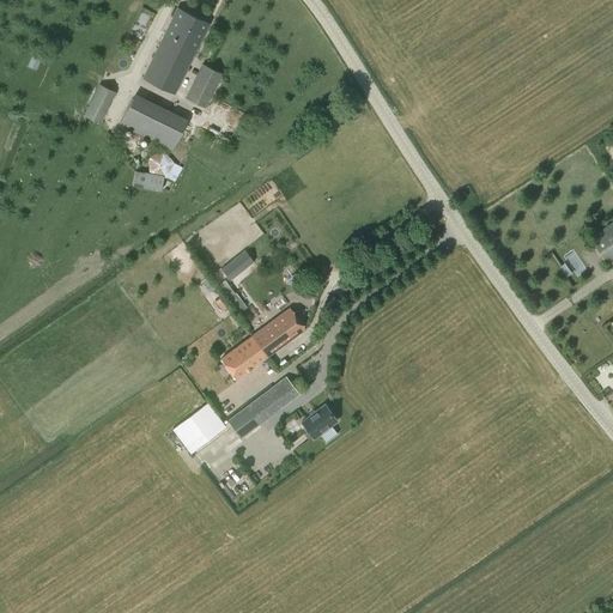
[(175,93),(192,60),(210,23),(176,7),(143,78),(175,93)]
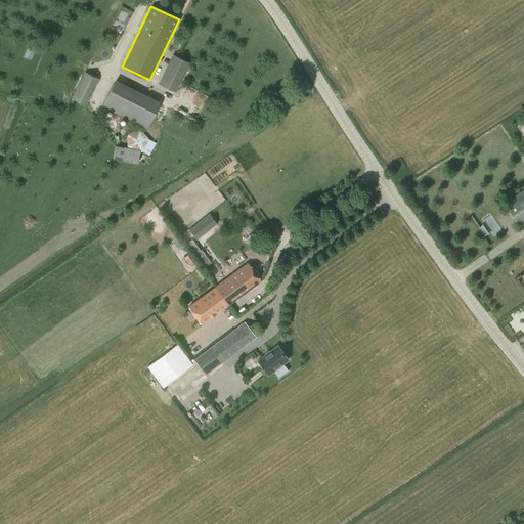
[(31,60),(36,48),(28,45),(23,57),(31,60)]
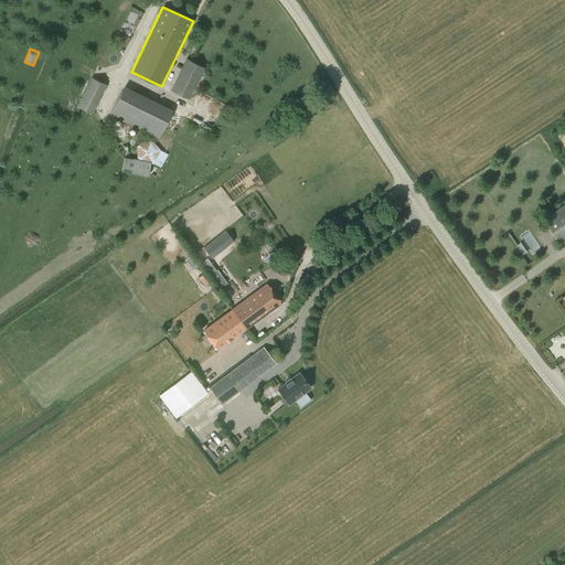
[(170,91),(177,93),(189,99),(204,67),(187,59),(170,91)]
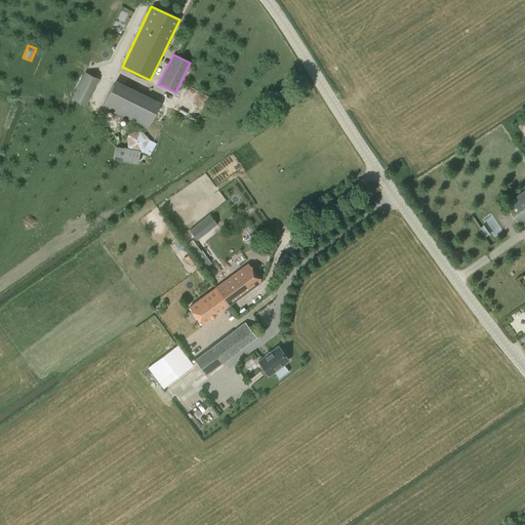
[(71,98),(86,106),(99,79),(84,72),(71,98)]
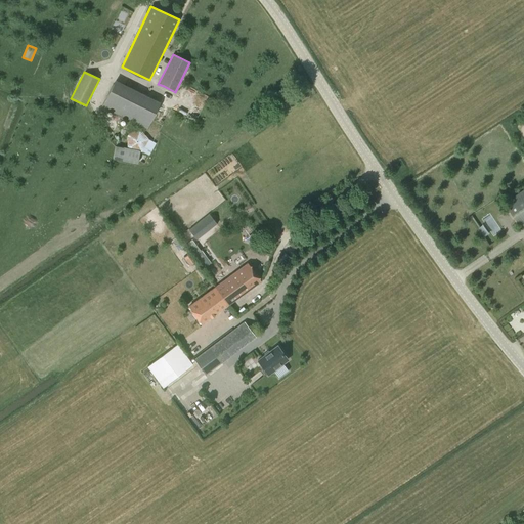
[(115,80),(101,106),(146,129),(160,102),(115,80)]
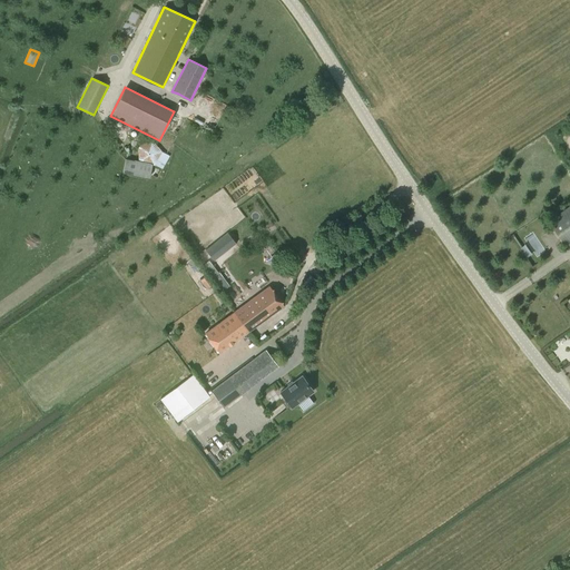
[(123,173),(149,178),(151,164),(126,158),(123,173)]
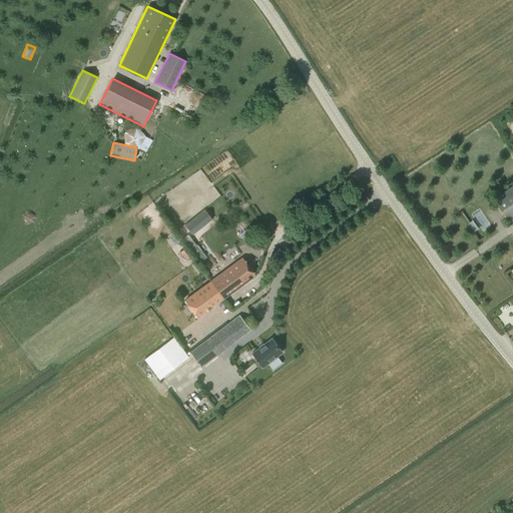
[(512,185),(493,199),(509,222),(512,219),(512,185)]
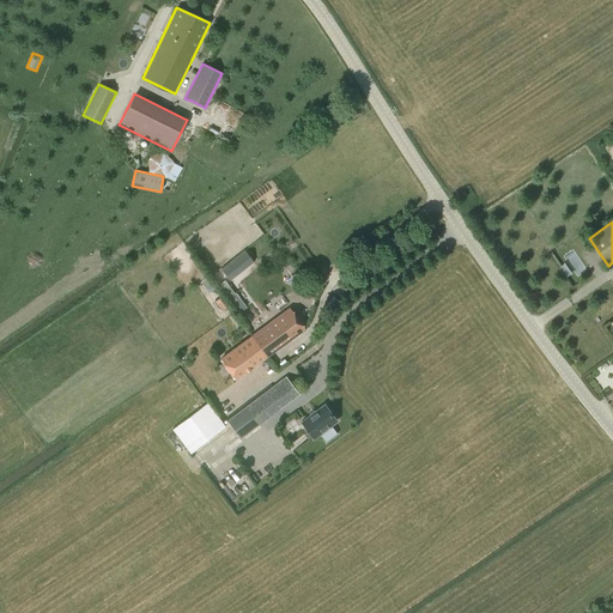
[(246,252),(222,269),(230,280),(254,262),(246,252)]
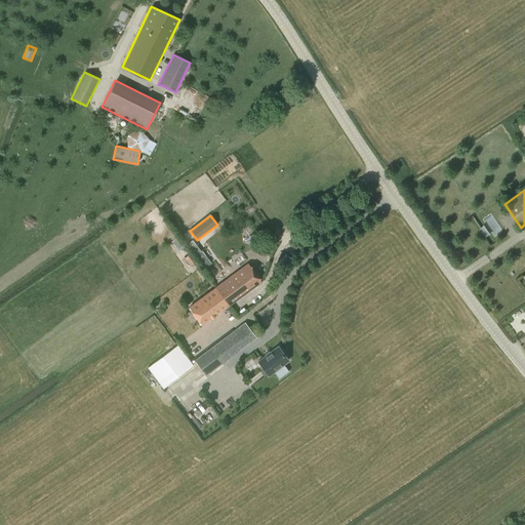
[(185,257),(191,267),(196,261),(190,253),(185,257)]
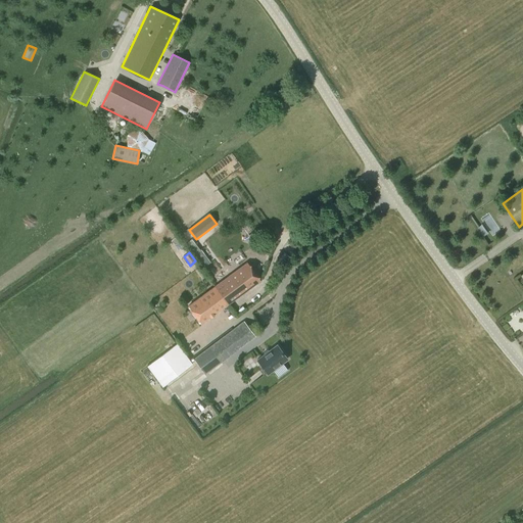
[(215,287),(227,304),(260,281),(247,263),(215,287)]
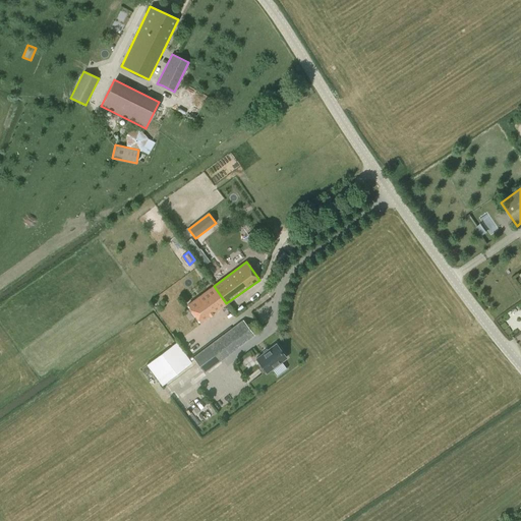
[(226,303),(214,286),(187,304),(200,323),(226,303)]
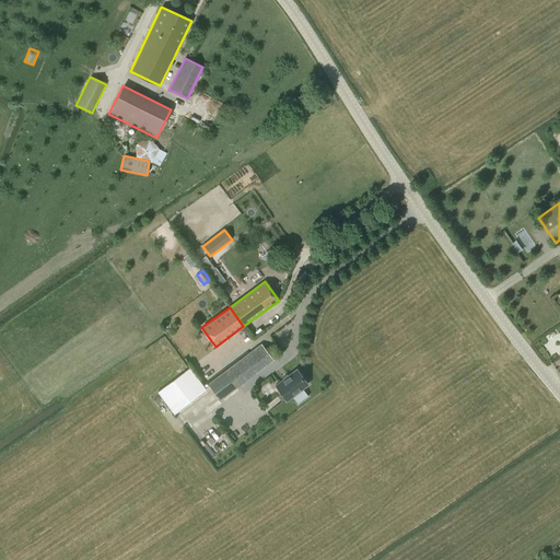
[(208,384),(220,399),(272,360),(261,345),(208,384)]
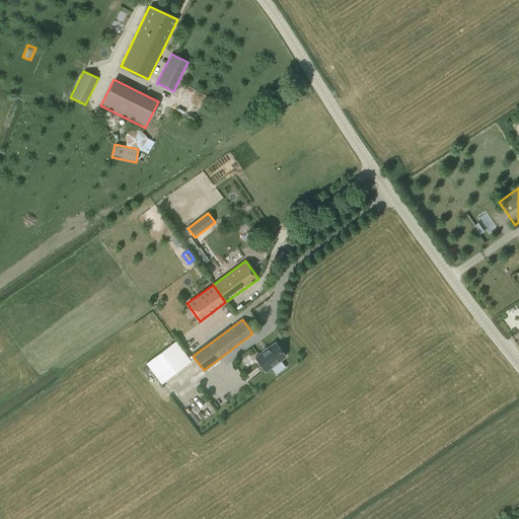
[(175,340),(146,363),(161,383),(192,361),(175,340)]
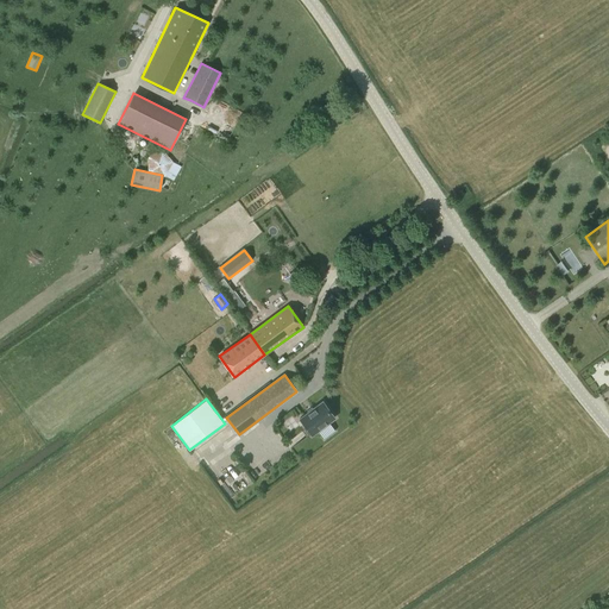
[(300,419),(312,435),(320,429),(321,431),(327,426),(326,425),(334,418),(322,402),(300,419)]
